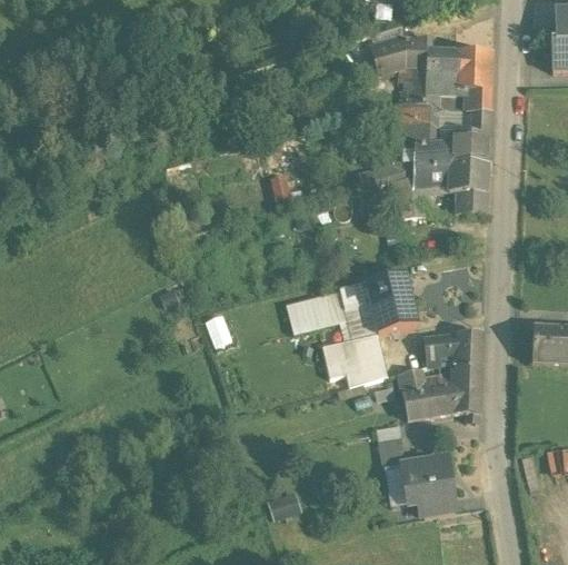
[(567,10),(556,11),(557,41),(552,41),(554,73),(567,72),(567,10)]
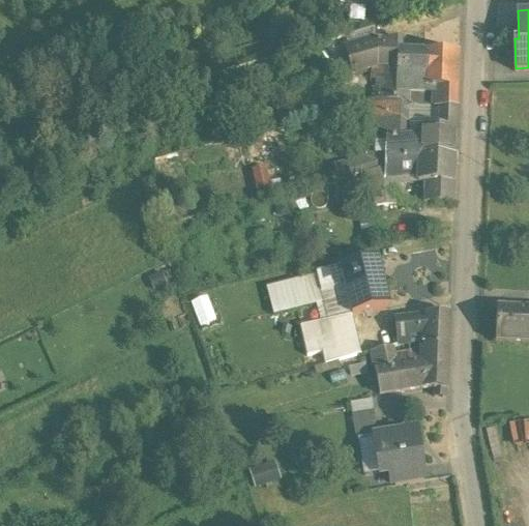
[(374,37),(342,46),(348,72),(378,64),(379,42),(373,42),(374,37)]
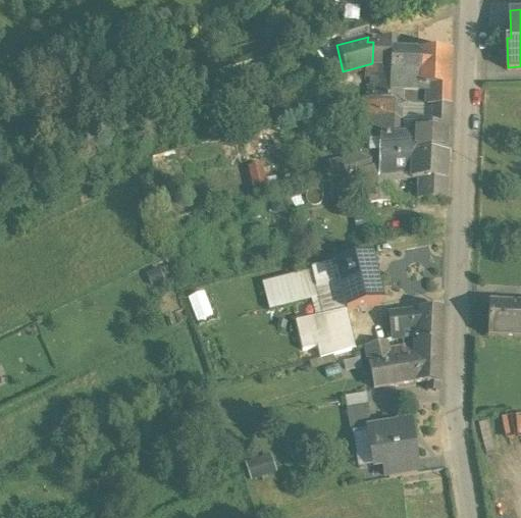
[(396,38),(368,37),(367,42),(373,42),(372,63),(392,63),(418,64),(419,49),(396,48),(396,38)]
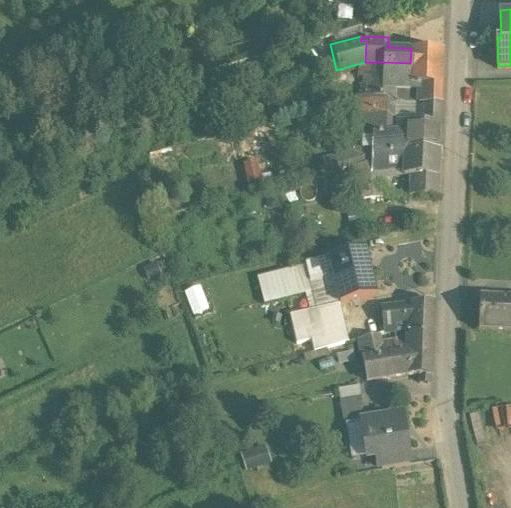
[(443,49),(411,48),(410,63),(410,72),(409,83),(442,85),(443,49)]
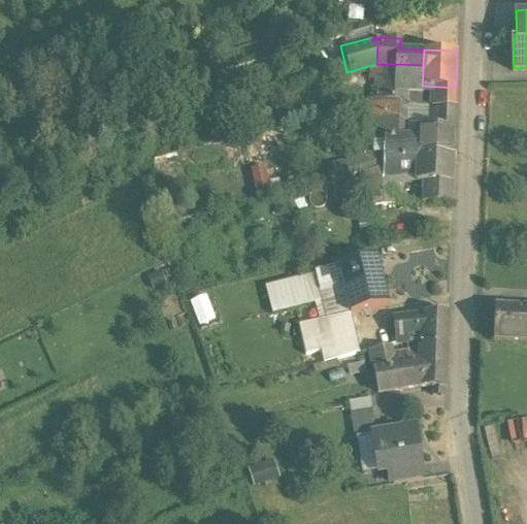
[(396,64),(376,64),(376,73),(396,73),(396,64)]
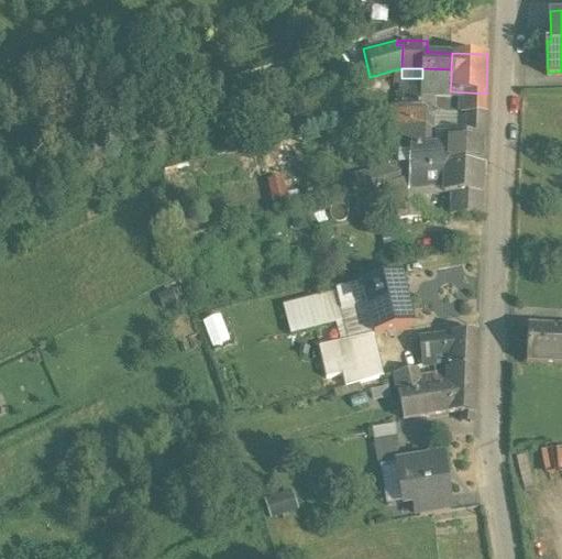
[(451,69),(422,68),(422,78),(430,79),(451,79),(451,69)]
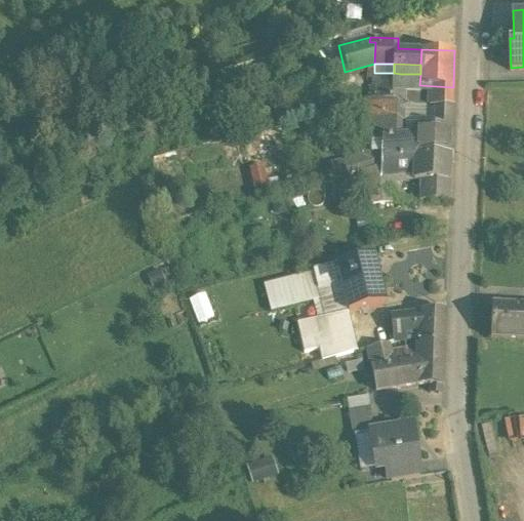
[(394,73),(374,73),(374,83),(376,83),(376,82),(401,83),(401,74),(394,73)]
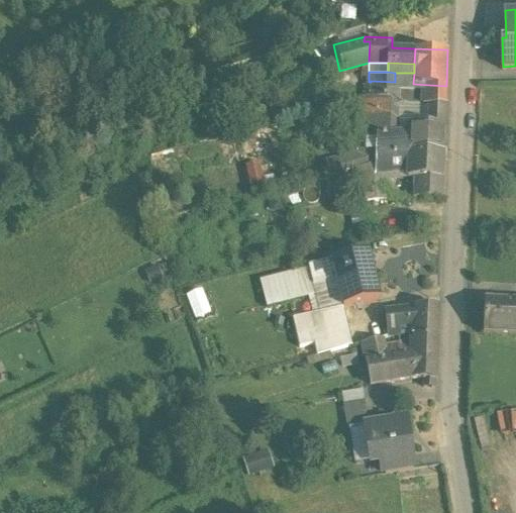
[(395,82),(371,81),(371,87),(371,95),(379,96),(400,101),(401,82),(395,82)]
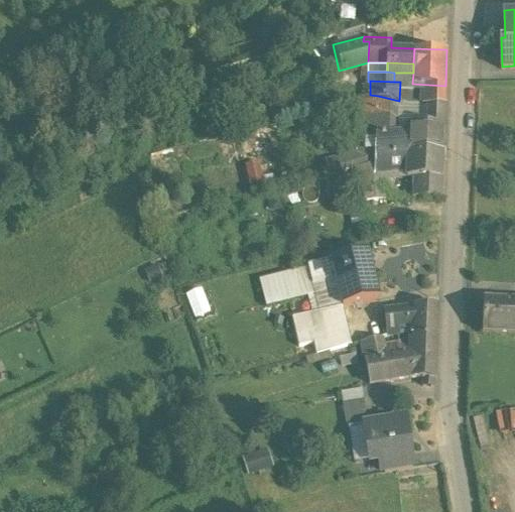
[(399,101),(378,96),(377,123),(398,123),(399,101)]
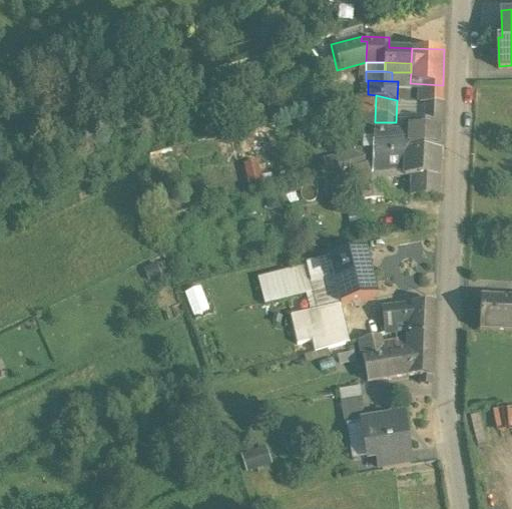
[(442,104),(427,103),(426,113),(442,113),(442,104)]
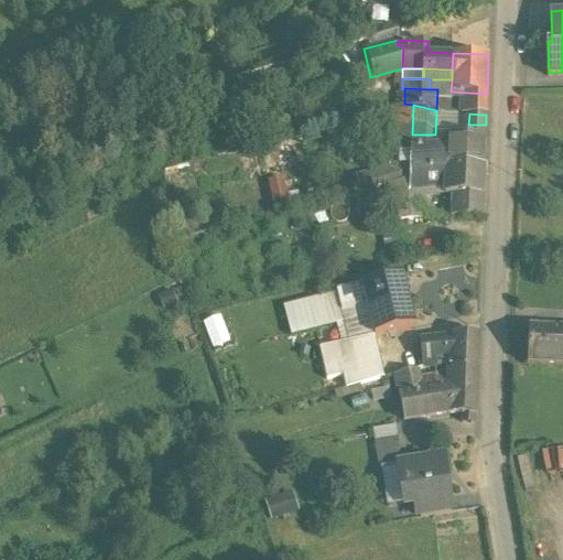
[(435,135),(412,135),(411,149),(447,143),(447,135),(435,135)]
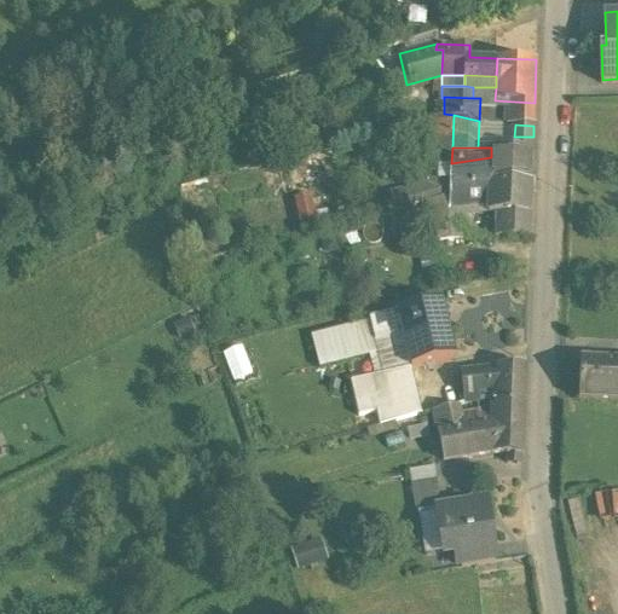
[(533,149),(491,148),(491,157),(490,179),(532,180),(533,149)]
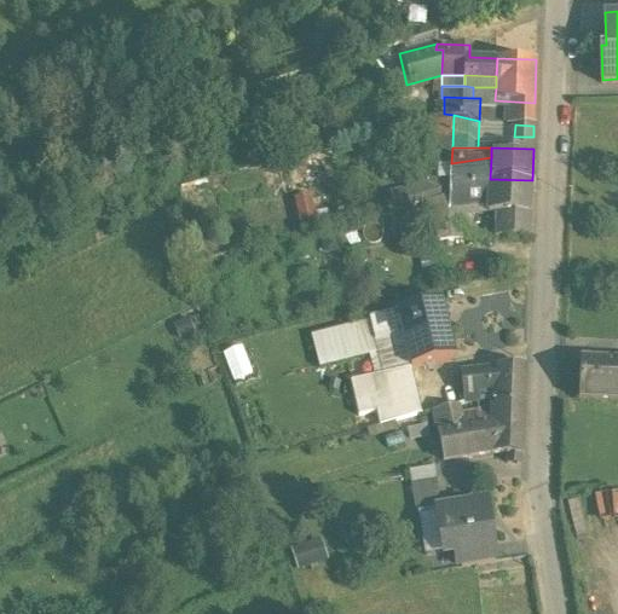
[(491,157),(451,163),(450,184),(490,179),(491,157)]
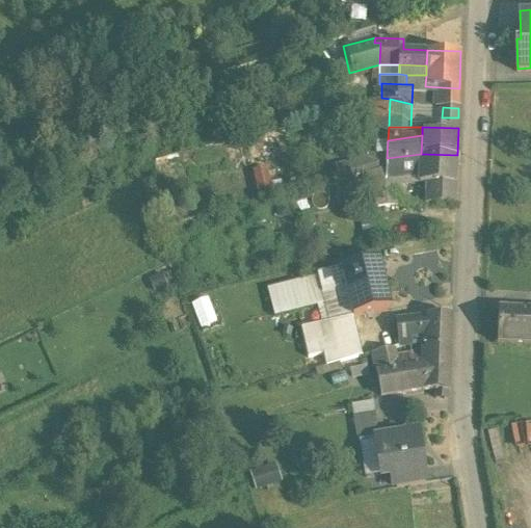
[(421,154),(387,158),(387,176),(404,175),(421,173),(421,154)]
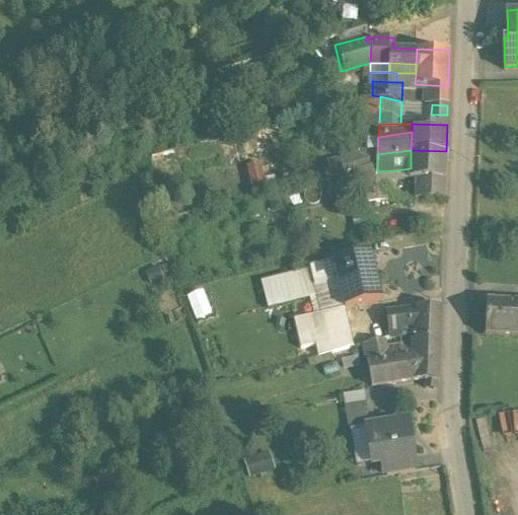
[(446,151),(411,150),(411,168),(410,176),(445,177),(446,151)]
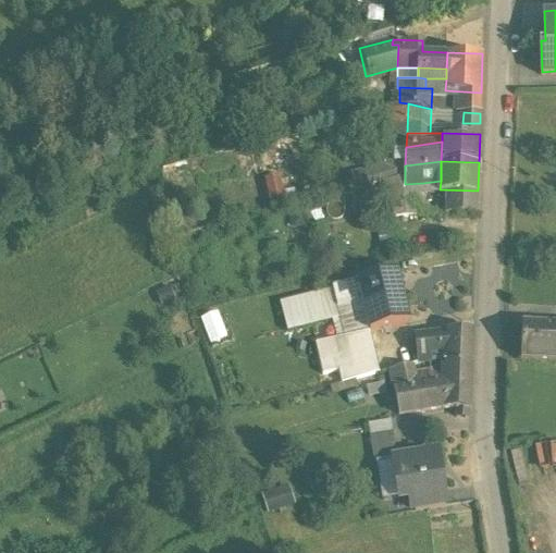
[(269,199),(284,198),(282,172),(267,173),(269,199)]
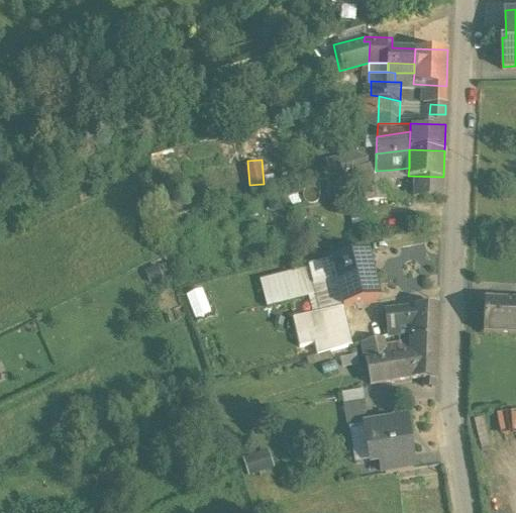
[(393,170),(376,171),(379,198),(395,197),(393,170)]
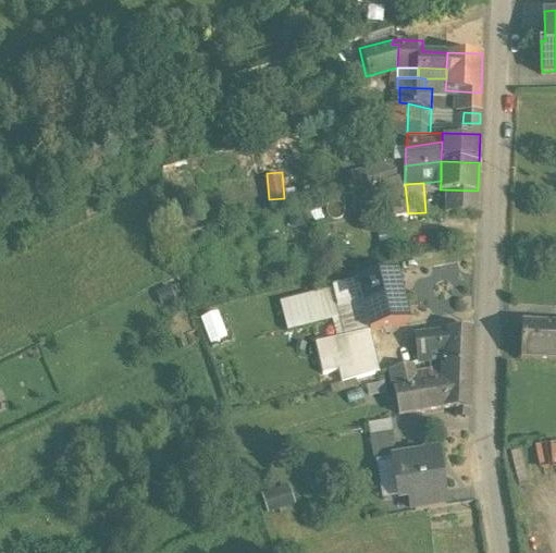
[(397,269),(358,279),(332,285),(340,317),(344,333),(370,327),(370,330),(409,320),(397,269)]
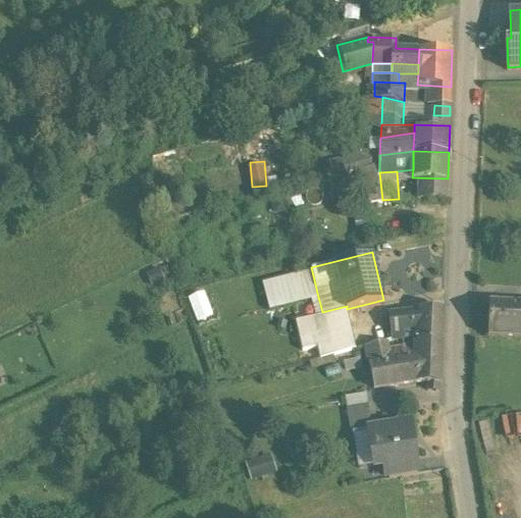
[(271,308),(318,297),(311,267),(264,277),(271,308)]
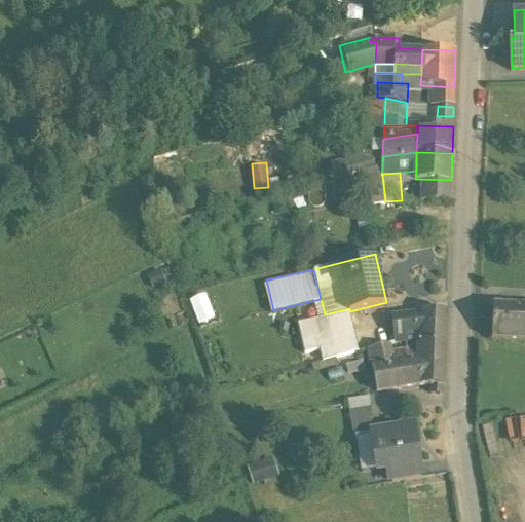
[(195,295),(201,318),(212,315),(205,293),(195,295)]
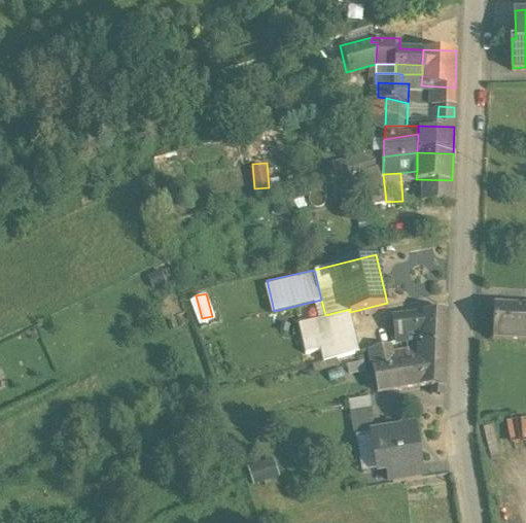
[(525,305),(494,304),(493,337),(525,339),(525,305)]
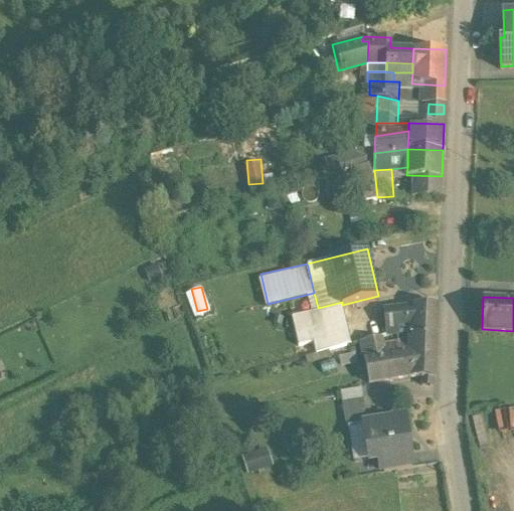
[(342,305),(342,302),(318,308),(291,314),(300,353),(351,340),(342,305)]
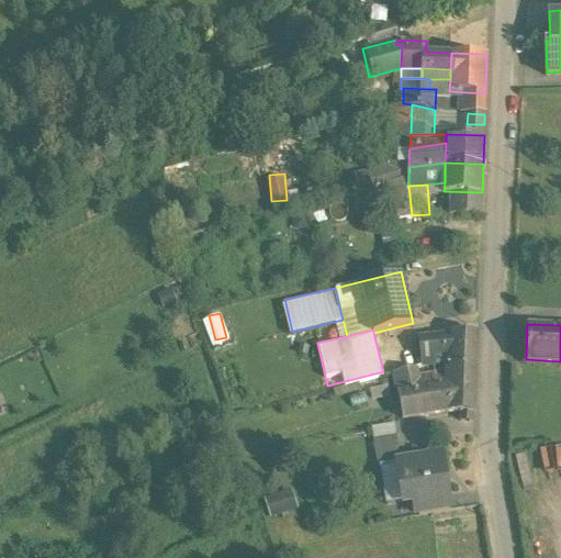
[(478,330),(452,331),(451,350),(451,352),(451,365),(448,365),(448,383),(475,382),(478,330)]
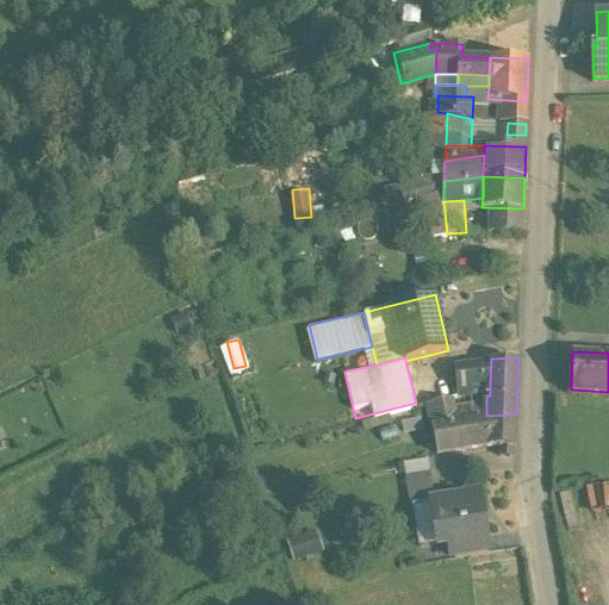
[(491,359),(455,363),(458,395),(472,392),(471,382),(490,380),(491,359)]
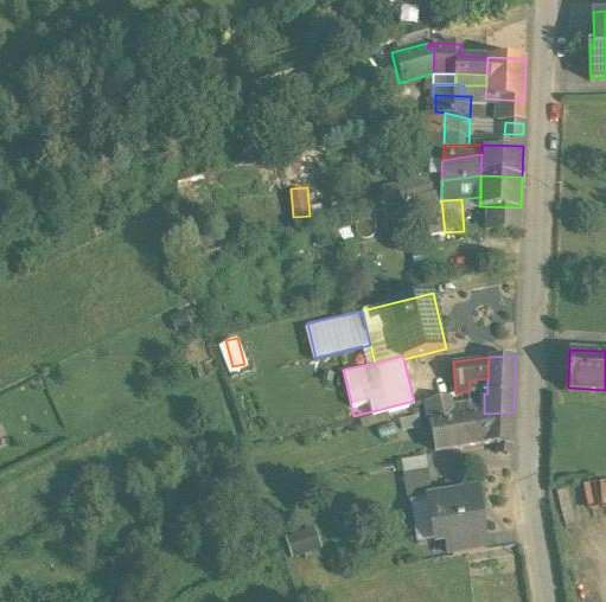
[(450,394),(426,399),(431,417),(454,412),(450,394)]
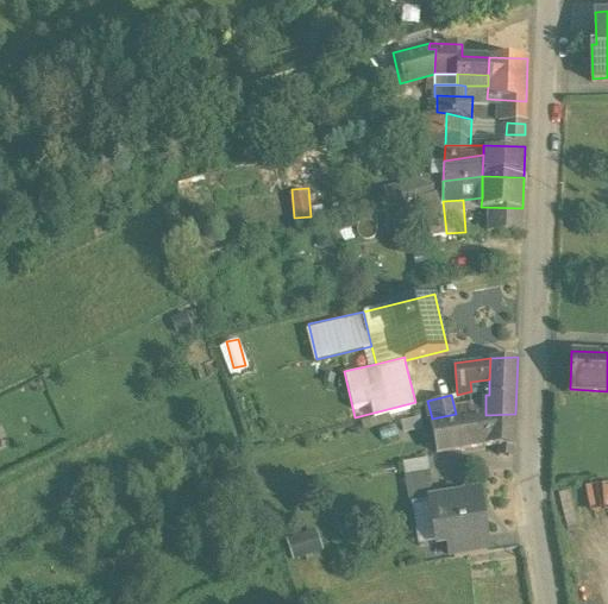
[(432,419),(431,419),(437,450),(484,441),(486,415),(457,420),(456,414),(432,419)]
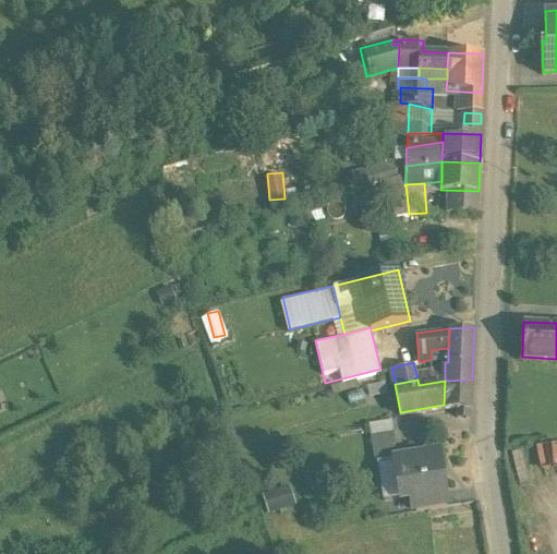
[(472,380),(445,381),(444,405),(459,405),(458,413),(469,414),(470,406),(471,406),(472,380)]
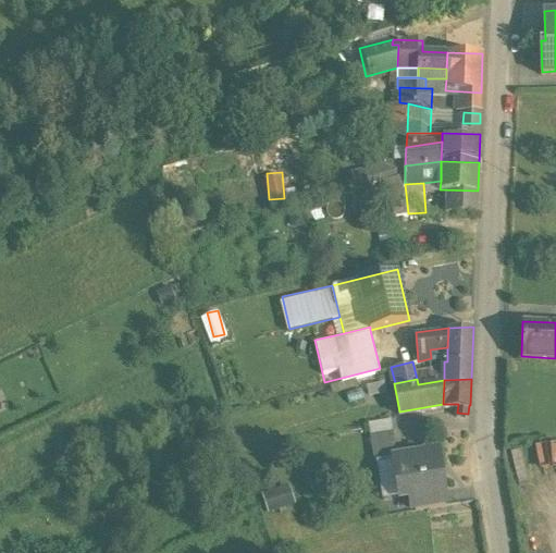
[(392,416),(371,418),(375,453),(395,451),(392,416)]
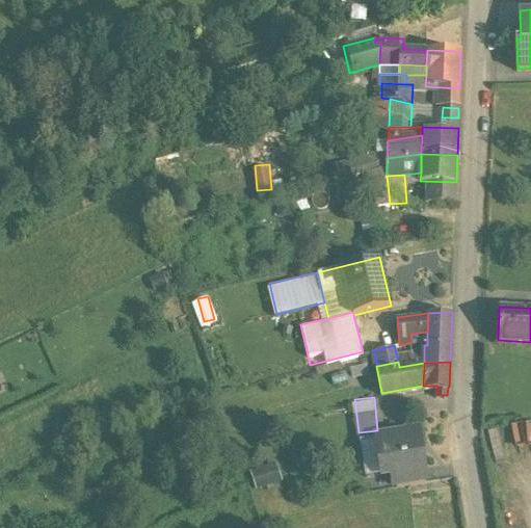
[(417,428),(376,434),(382,472),(395,470),(421,466),(423,465),(417,428)]
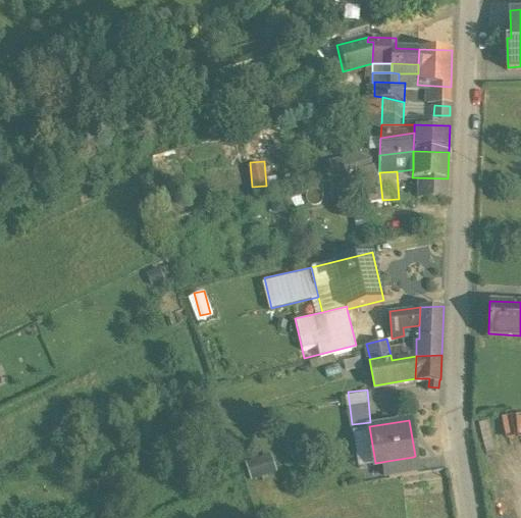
[(250,475),(277,470),(273,451),(246,456),(250,475)]
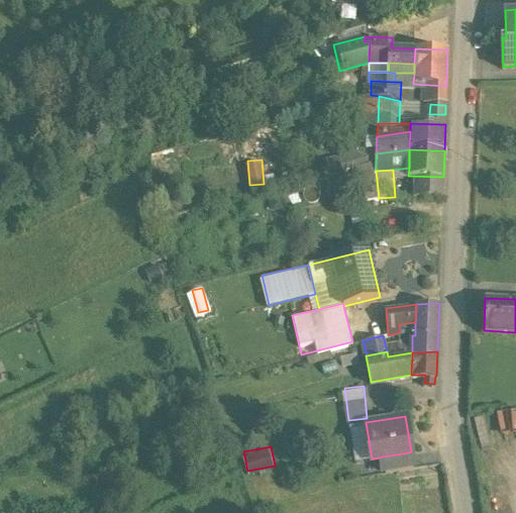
[(409,452),(384,456),(386,471),(412,466),(409,452)]
